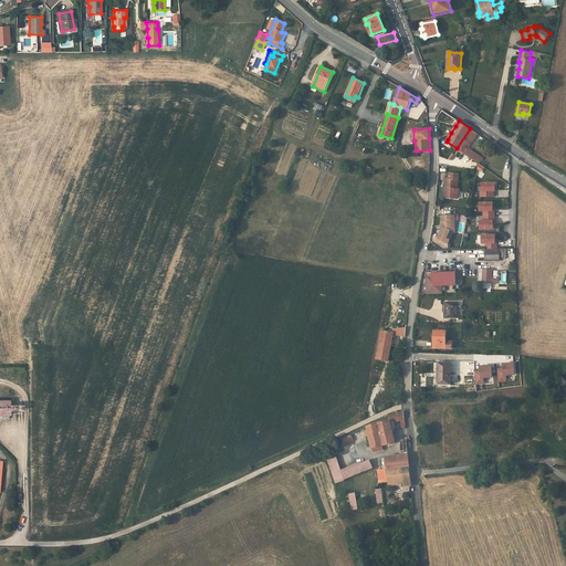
[(478,134),(470,128),(457,148),(464,154),(469,148),(478,134)]
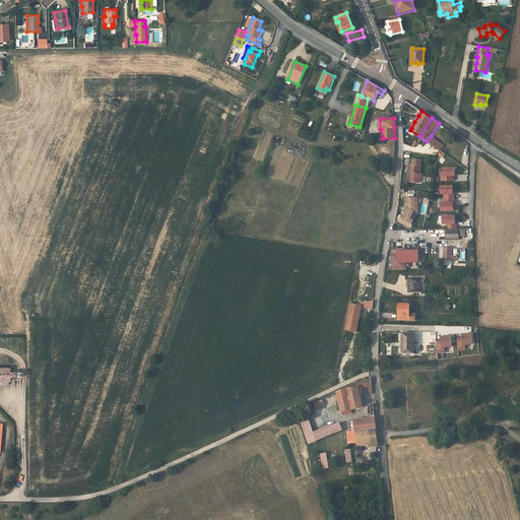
[(427,141),(440,149),(443,145),(431,136),(427,141)]
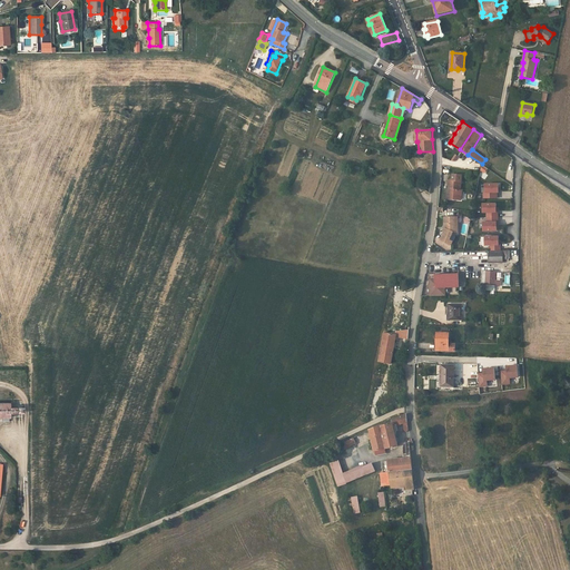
[(485,173),(488,168),(480,164),(477,168),(485,173)]
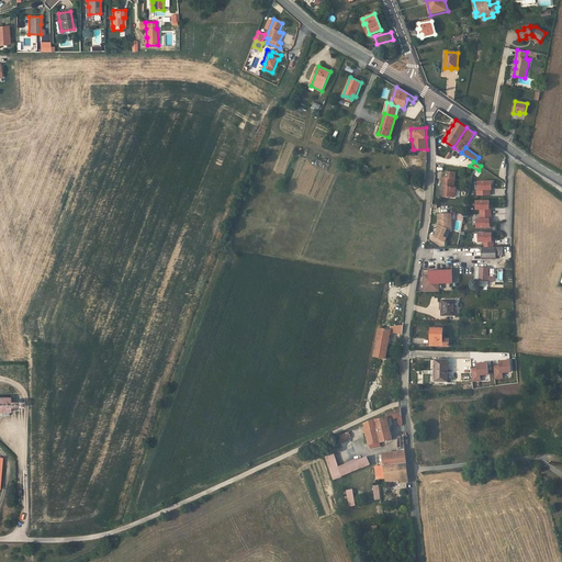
[(444,178),(442,187),(444,187),(444,198),(453,198),(454,189),(452,189),(454,172),(447,171),(446,178),(444,178)]
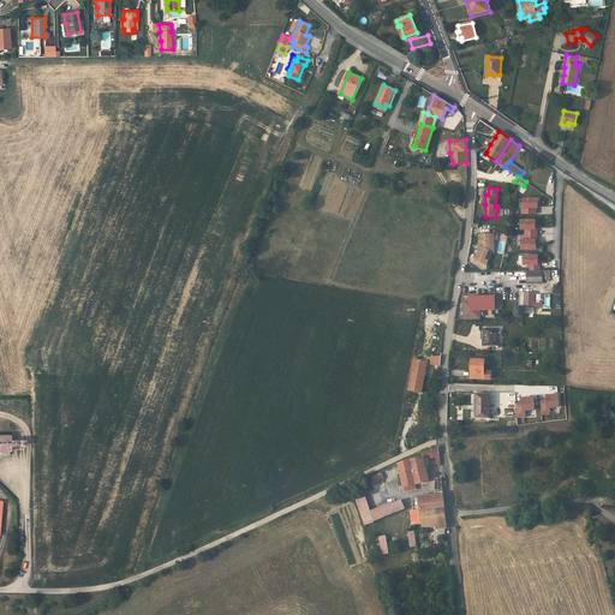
[(525,240),(520,240),(521,250),(536,250),(536,244),(537,244),(537,225),(535,225),(535,220),(520,220),(520,230),(525,230),(525,240)]
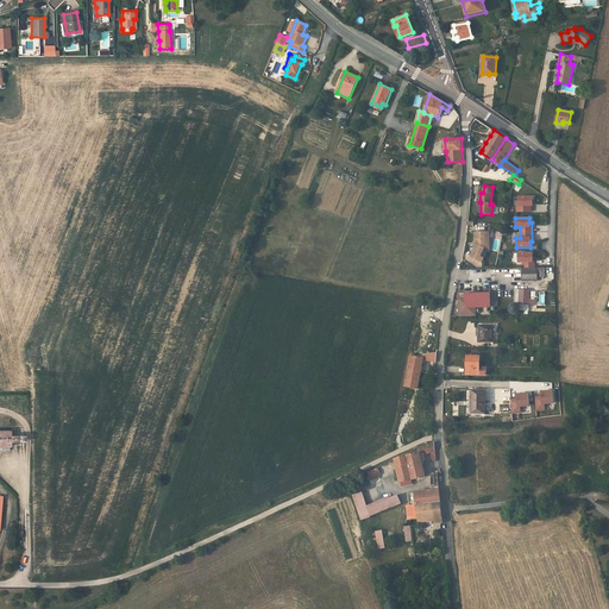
[(487,238),(487,232),(473,232),(472,238),(478,242),(477,245),(472,246),(470,258),(483,263),(489,250),(490,250),(490,238),(487,238)]
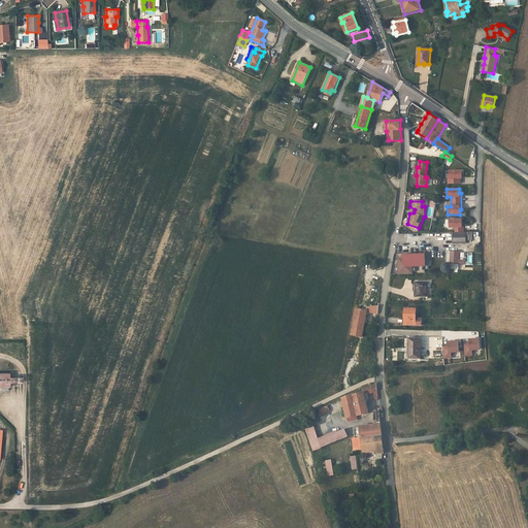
[(449,228),(454,228),(454,232),(464,232),(463,223),(461,223),(461,219),(449,220),(449,228)]
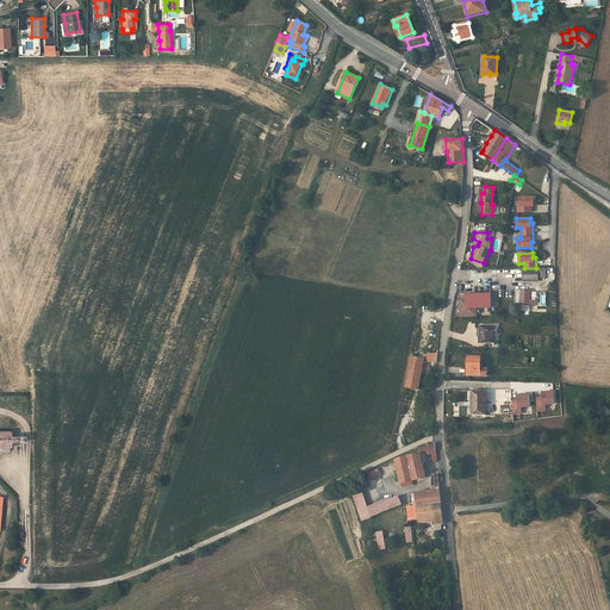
[(539,278),(539,268),(523,269),(524,280),(539,280),(539,278)]
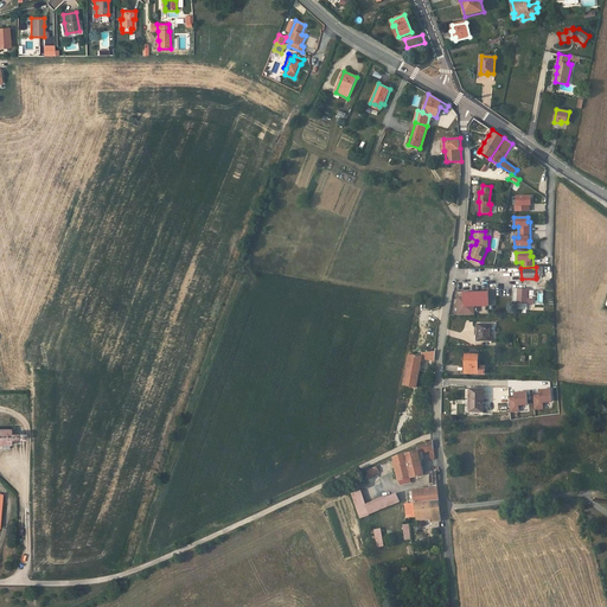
[(529,289),(517,288),(516,304),(528,304),(528,298),(529,289)]
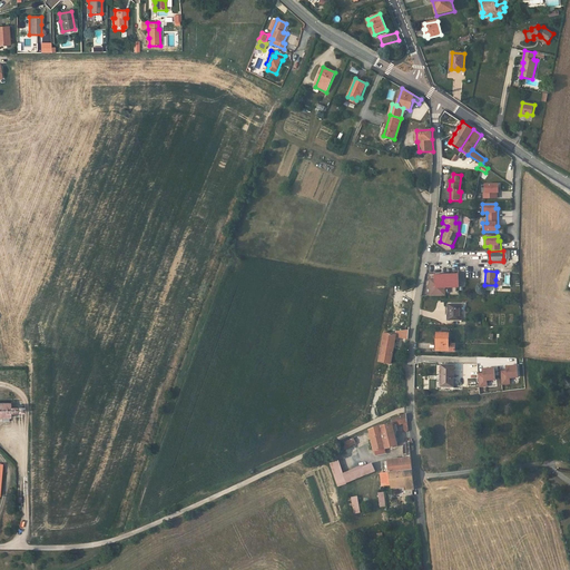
[(459,274),(435,274),(435,278),(435,287),(444,287),(459,286),(459,274)]
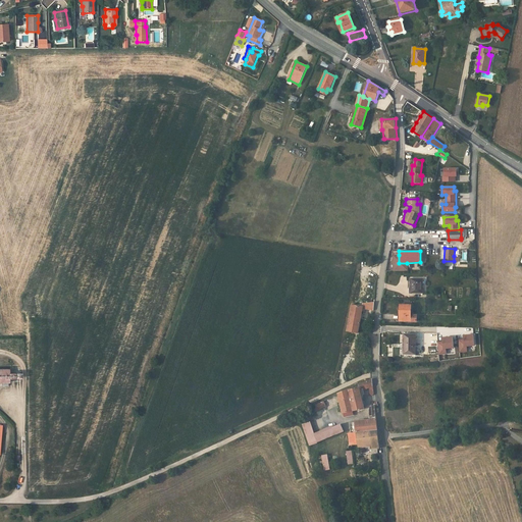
[(399,263),(399,255),(396,255),(394,258),(394,269),(408,269),(407,263),(399,263)]
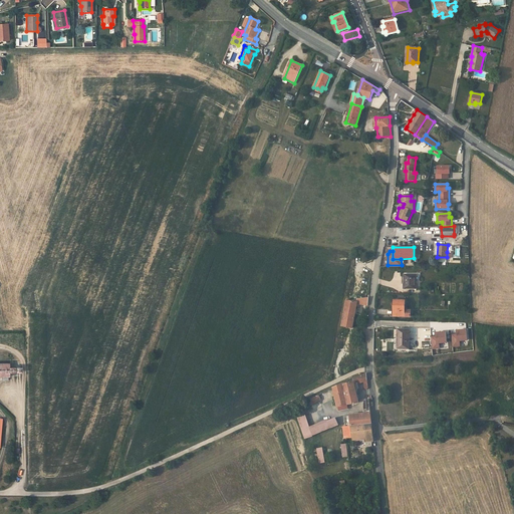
[(416,273),(403,273),(403,288),(416,288),(416,273)]
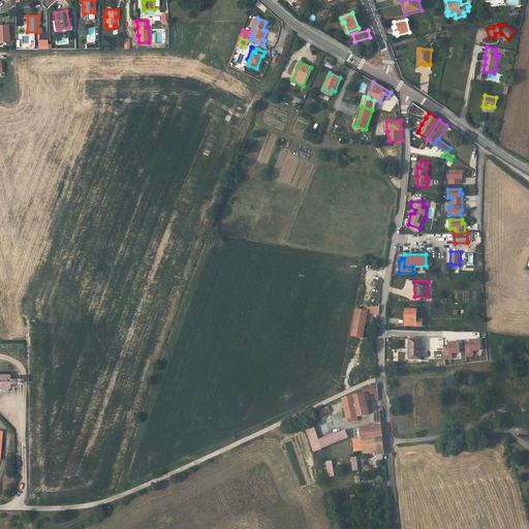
[(368,313),(368,311),(356,309),(351,336),(363,338),(368,313)]
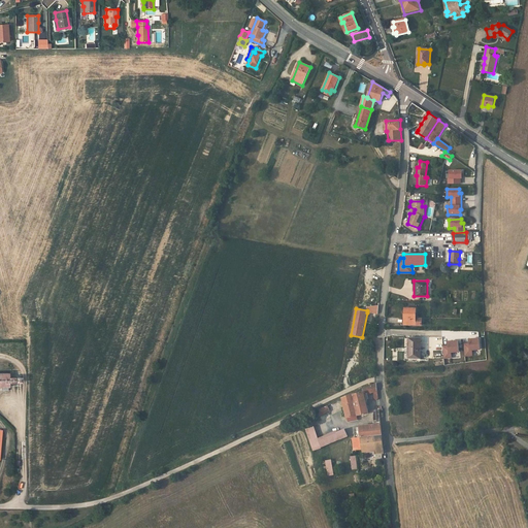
[(416,326),(416,308),(404,308),(403,326),(416,326)]
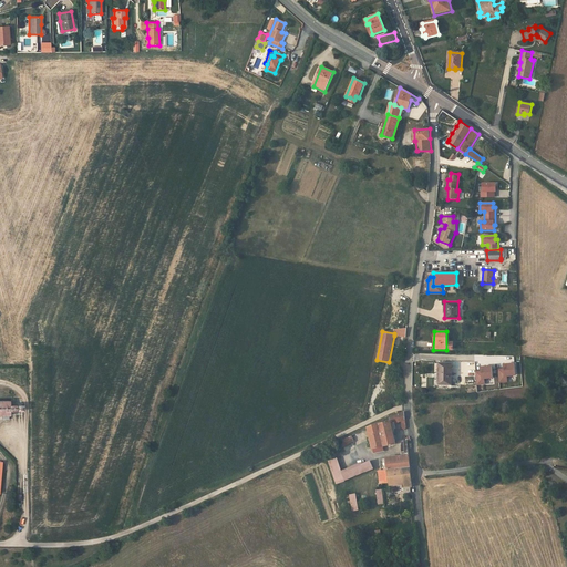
[(452,364),(439,363),(439,384),(452,384),(452,364)]
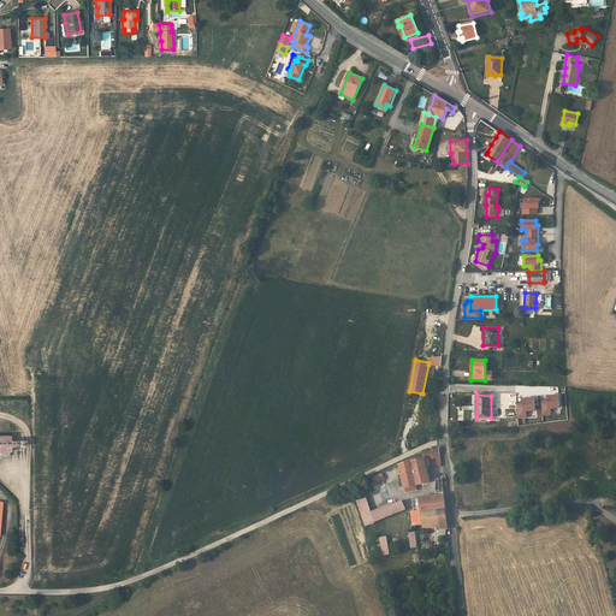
[(548,402),(542,402),(543,415),(551,415),(551,409),(560,409),(558,395),(546,396),(548,402)]
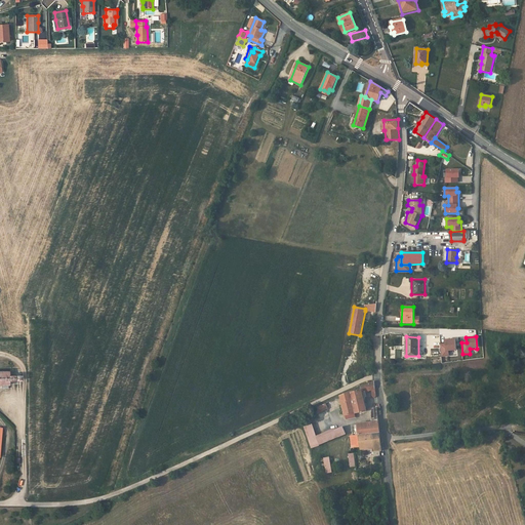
[(445,345),(441,345),(442,357),(449,356),(448,352),(455,351),(454,339),(445,340),(445,345)]
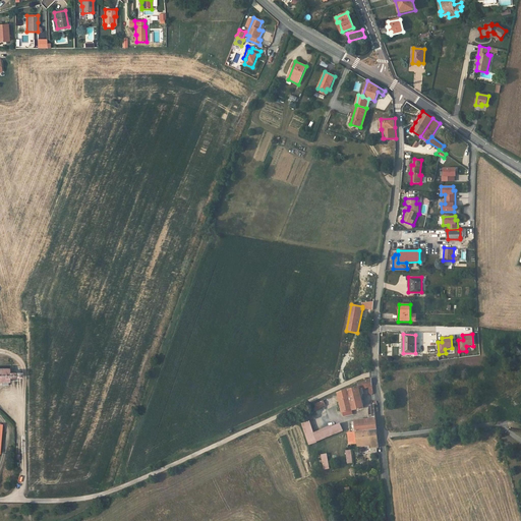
[(8,368),(0,367),(0,382),(8,382),(8,368)]
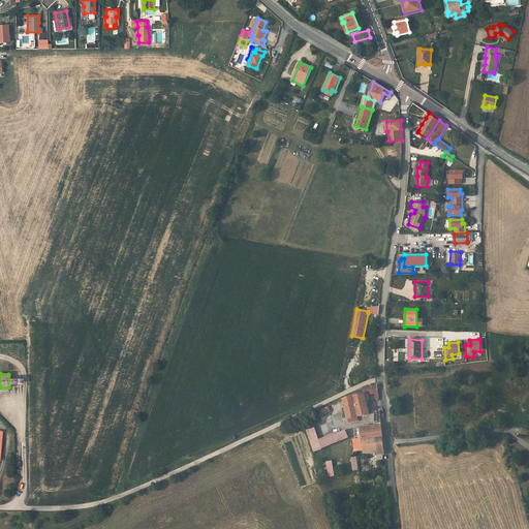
[(372,392),(378,396),(377,383),(360,392),(361,394),(343,400),(349,423),(358,421),(358,416),(368,414),(363,396),(372,392)]
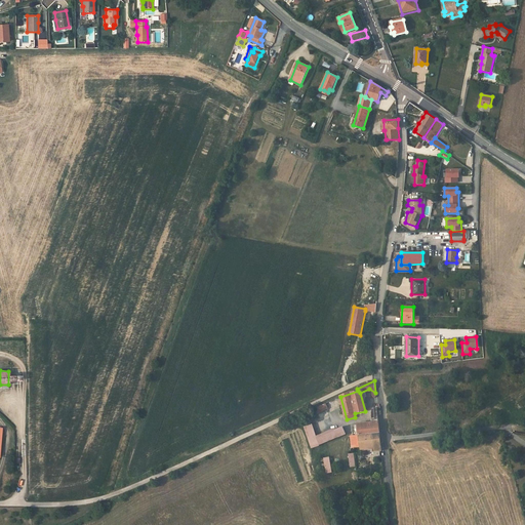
[(328,408),(325,402),(323,404),(314,408),(316,413),(328,408)]
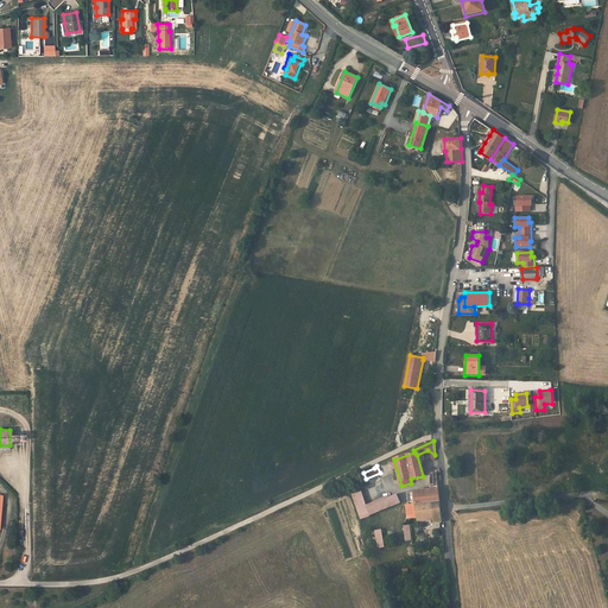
[(410,498),(411,502),(417,502),(439,501),(437,477),(437,474),(432,474),(432,487),(416,489),(417,496),(410,498)]
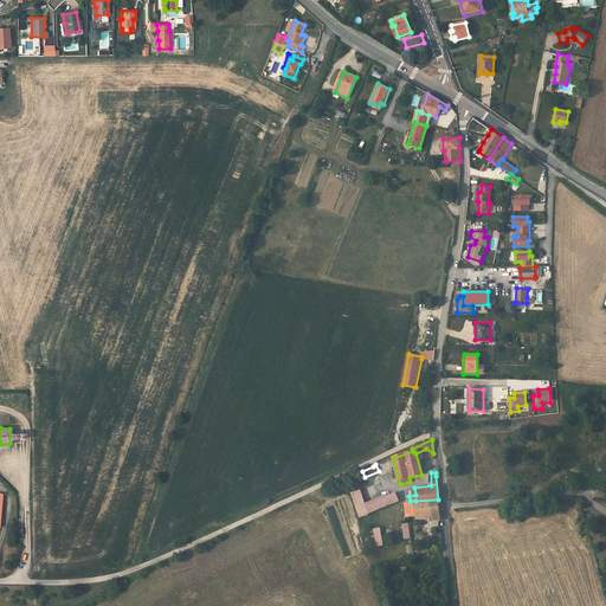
[(369,513),(367,501),(366,502),(361,489),(352,491),(361,515),(369,513)]
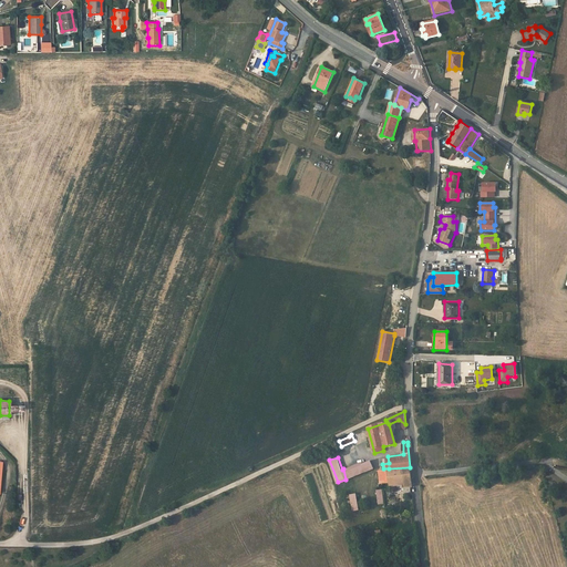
[(372,461),(363,464),(367,472),(374,468),(372,461)]
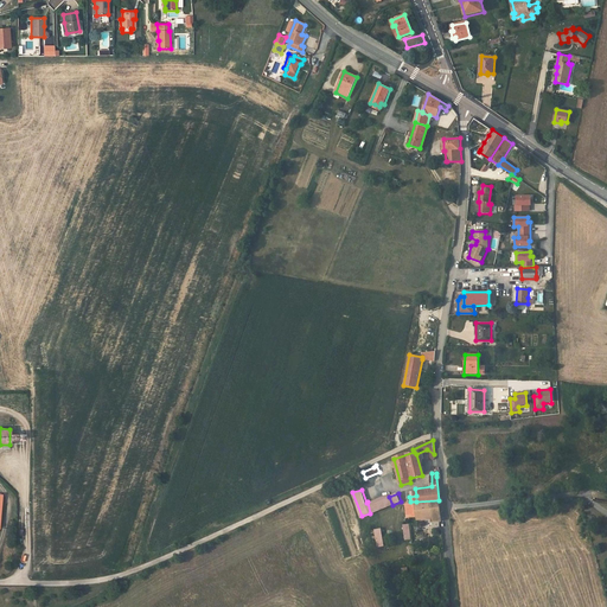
[(370,513),(393,505),(389,497),(389,494),(368,502),(370,513)]
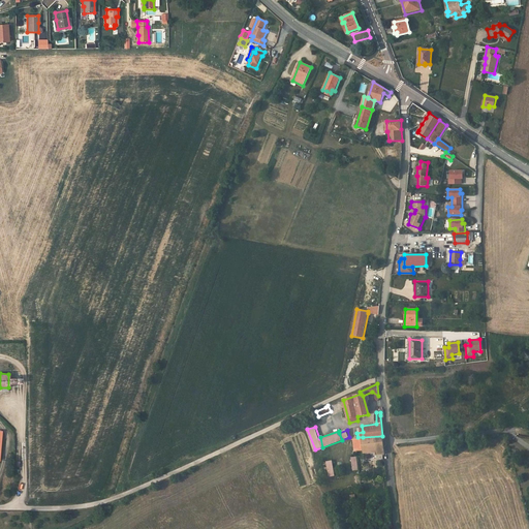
[(383,454),(382,436),(363,437),(364,449),(376,448),(377,450),(377,455),(383,454)]
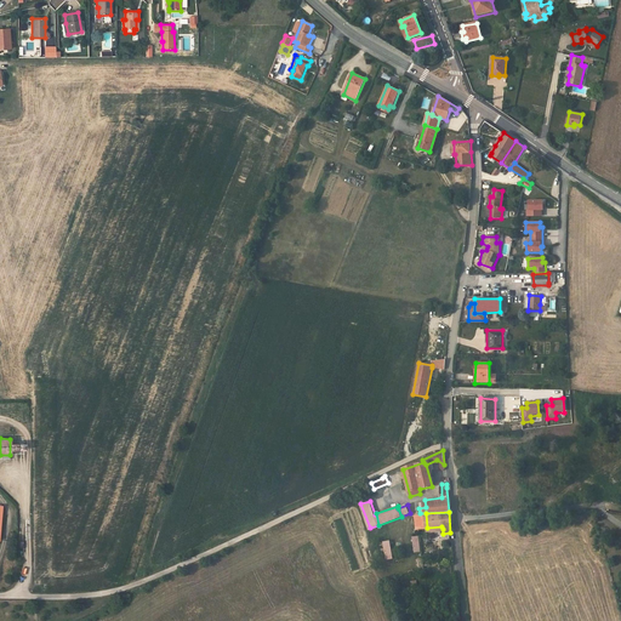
[(427,528),(426,513),(420,513),(416,514),(416,528),(420,529),(426,528),(427,528)]
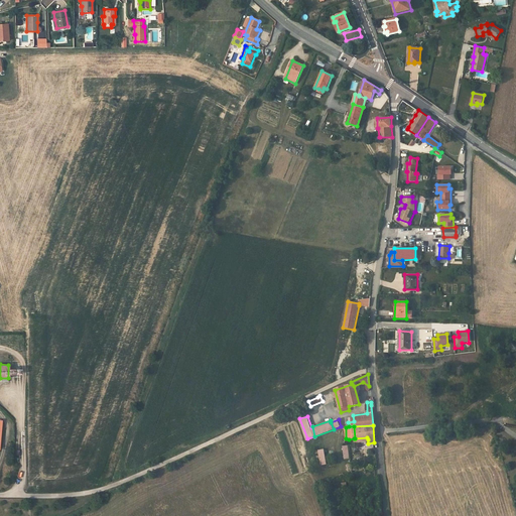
[(320,466),(327,465),(324,448),(317,449),(320,466)]
